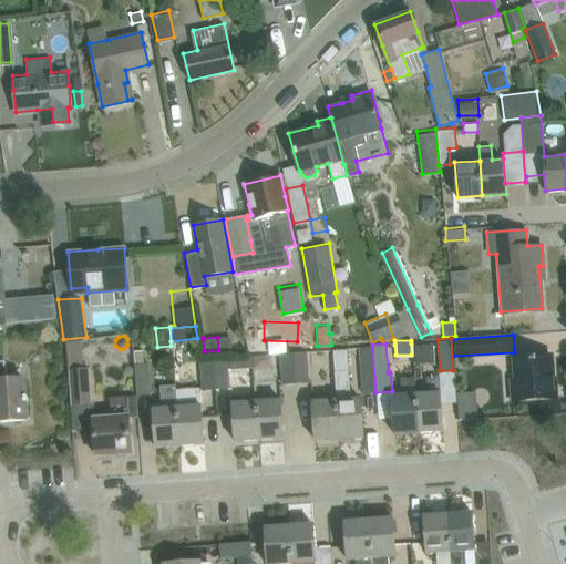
[(433,344),(413,345),(414,358),(434,358),(433,344)]
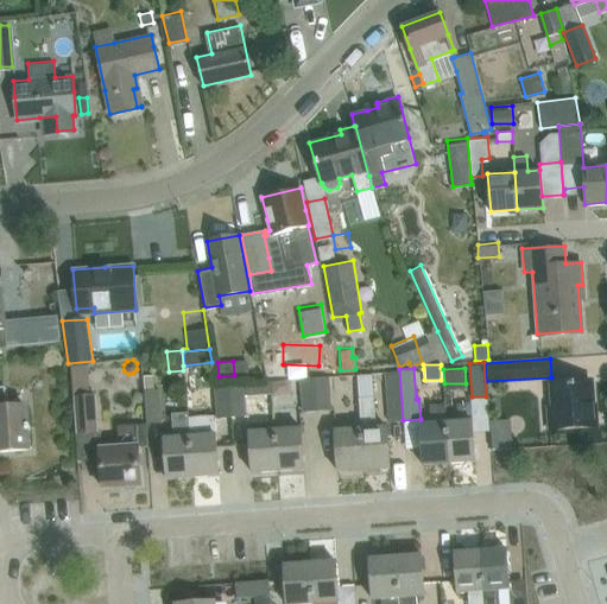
[(389,421),(403,420),(399,369),(385,369),(389,421)]
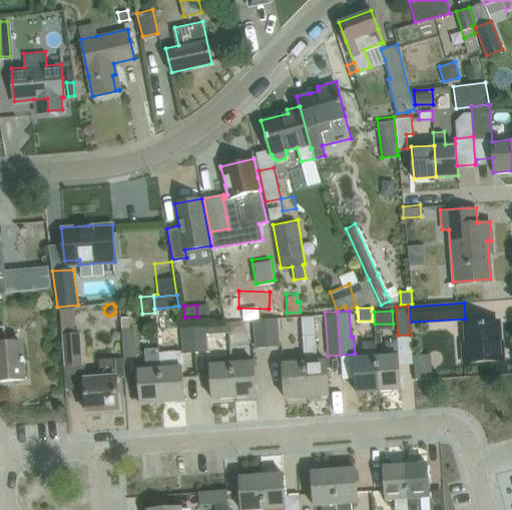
[(129,315),(120,316),(123,356),(136,355),(134,327),(130,327),(129,315)]
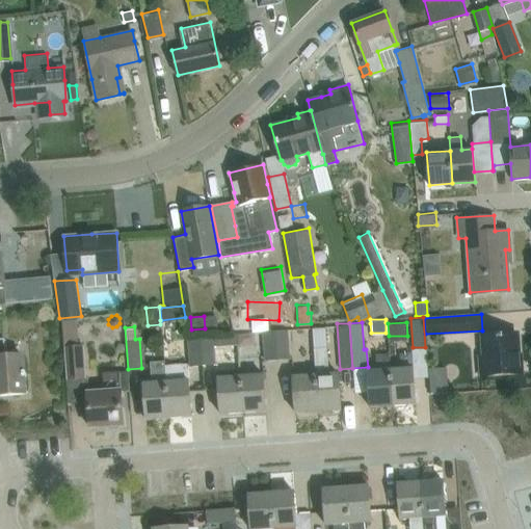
[(286,328),(274,328),(276,358),(289,356),(288,339),(311,338),(311,326),(286,328)]
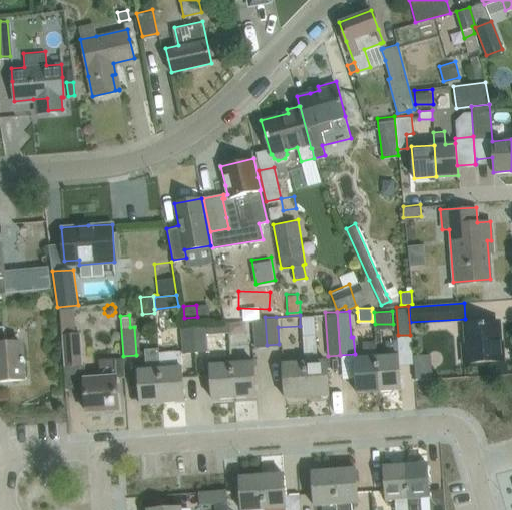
[(254,346),(267,345),(265,317),(228,320),(229,331),(253,329),(254,346)]
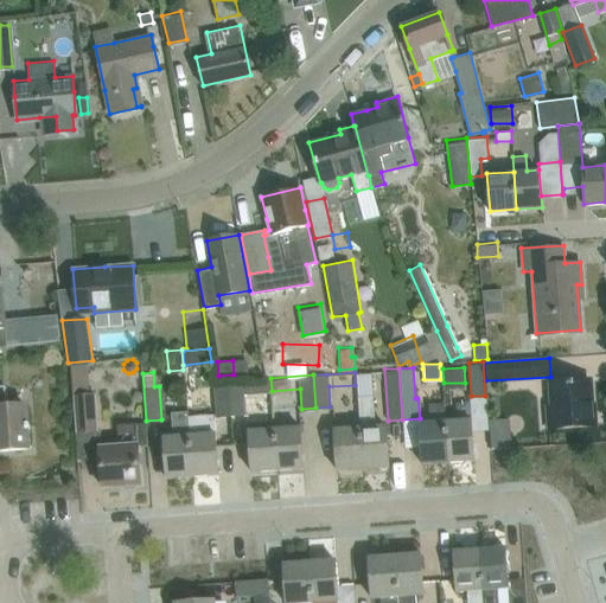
[(272,391),(270,378),(228,380),(230,415),(244,414),(242,392),(272,391)]
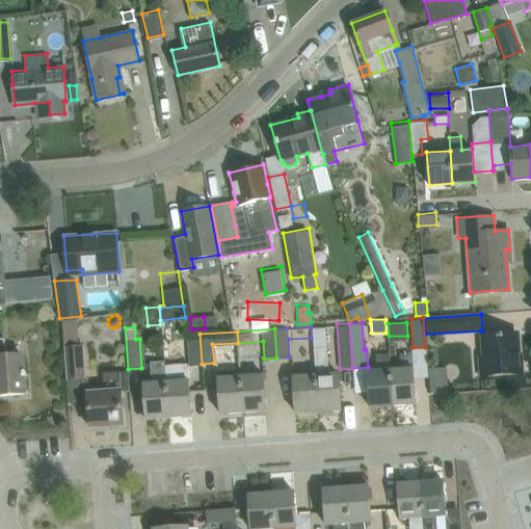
[(483,353),(478,353),(480,374),(519,372),(515,333),(482,335),(483,353)]
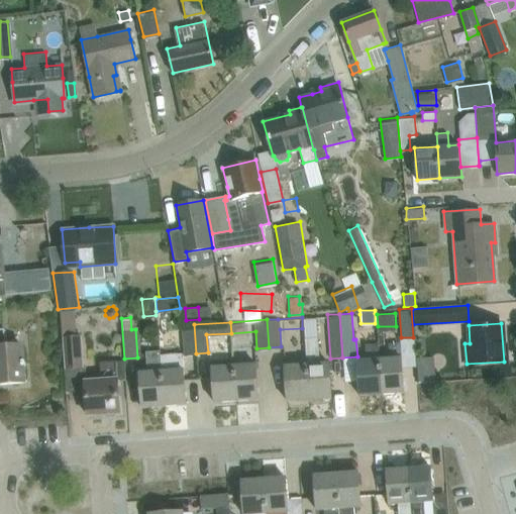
[(184,354),(196,353),(194,324),(182,325),(184,354)]
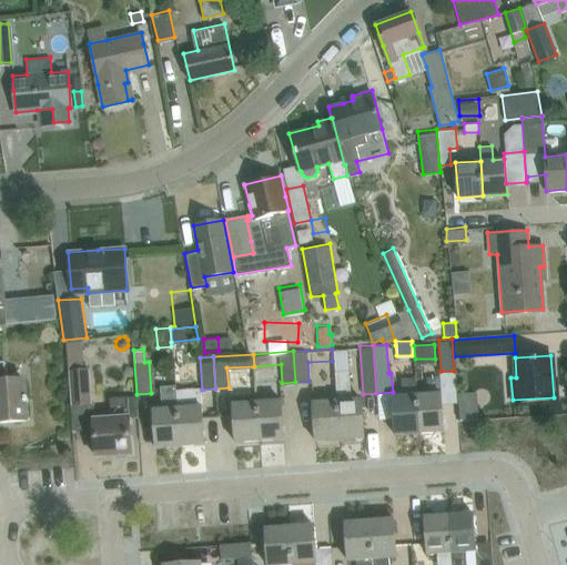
[(27,401),(27,396),(24,396),(23,380),(3,381),(2,361),(0,360),(0,420),(27,419),(24,401),(27,401)]
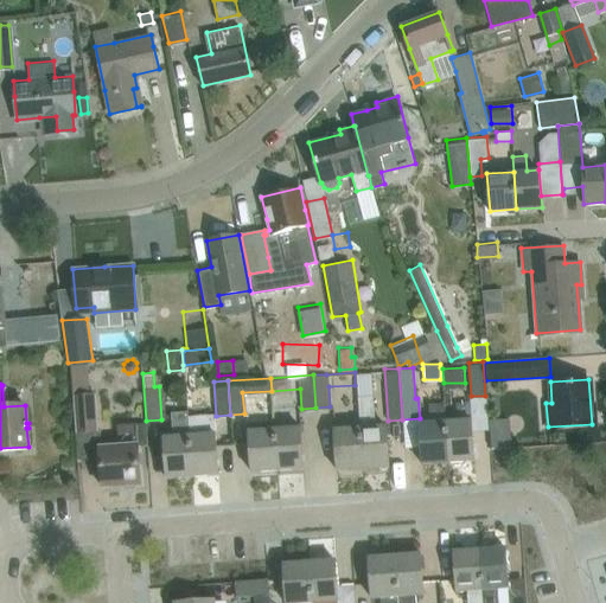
[(357,396),(359,428),(363,467),(388,466),(386,425),(376,427),(374,395),(357,396)]
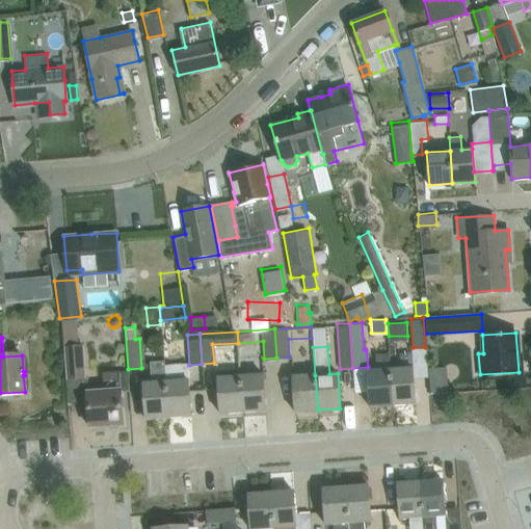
[(82,377),(80,347),(63,348),(67,378),(82,377)]
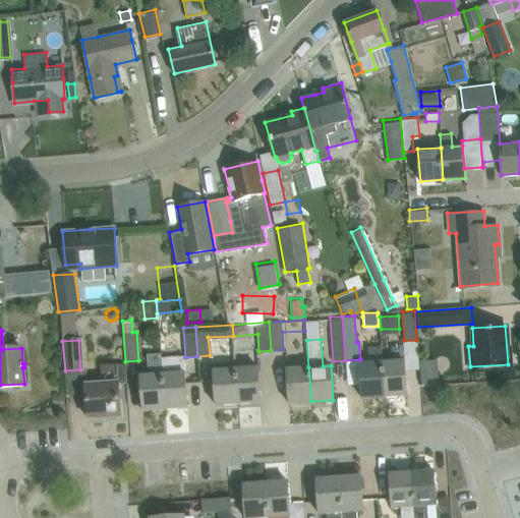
[(359,363),(360,378),(361,398),(385,396),(383,362),(382,362),(381,345),(366,345),(367,363),(359,363)]
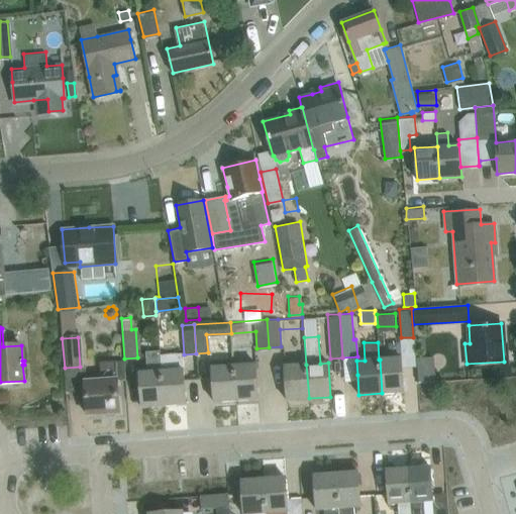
[(162,405),(160,372),(161,372),(160,354),(159,348),(144,349),(146,373),(138,373),(141,406),(162,405)]
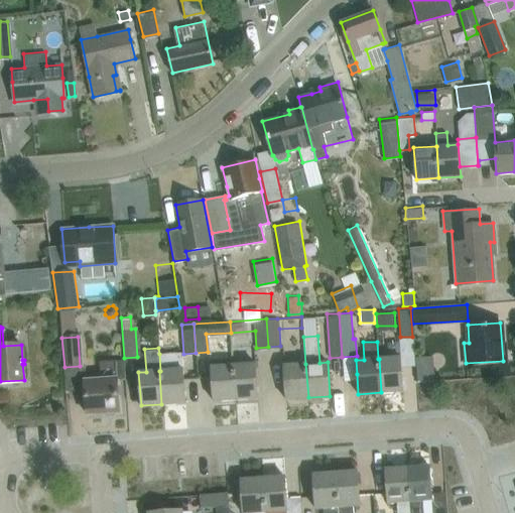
[(182,369),(181,369),(180,352),(159,354),(160,371),(159,371),(161,404),(184,402),(182,369)]
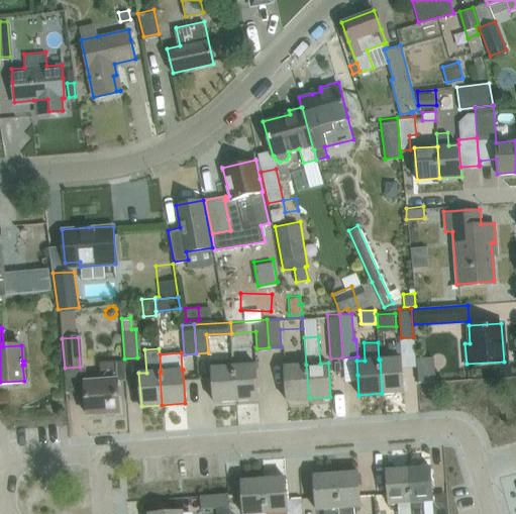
[(380,360),(382,393),(403,392),(401,357),(380,360)]
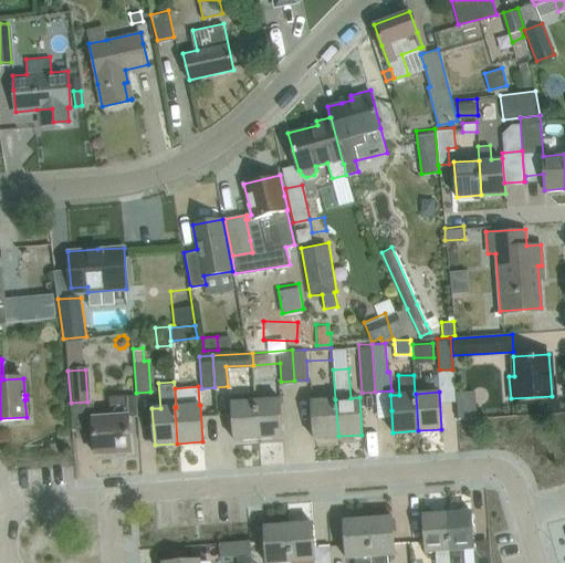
[(255,402),(254,393),(231,394),(233,439),(259,438),(255,402)]
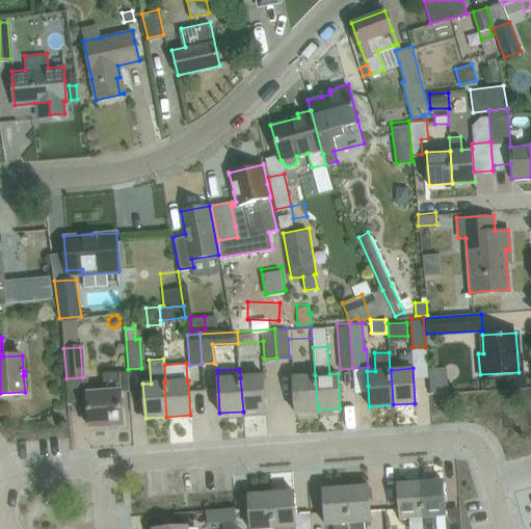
[(102,393),(87,394),(89,426),(123,424),(120,389),(129,389),(127,371),(101,373),(102,393)]
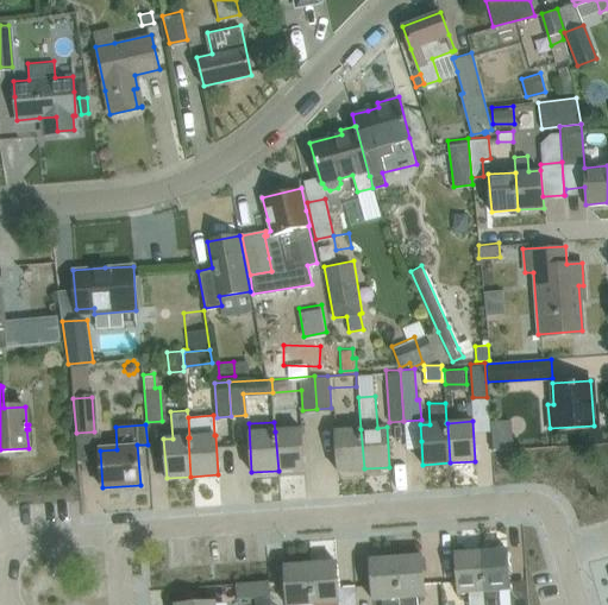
[(334,430),(338,471),(364,468),(361,429),(334,430)]
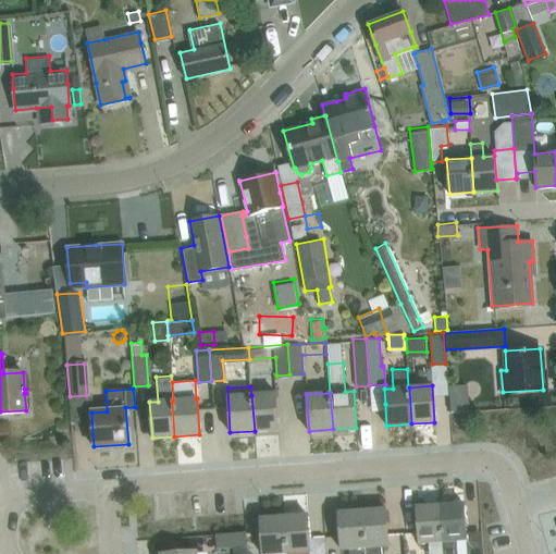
[(275,394),(251,395),(255,431),(278,429),(275,394)]
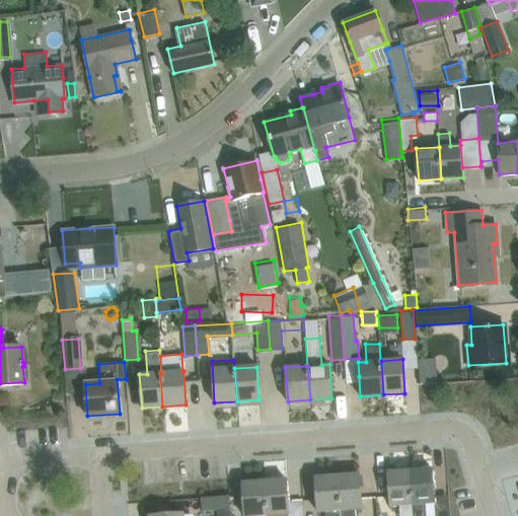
[(412,515),(425,515),(425,503),(434,502),(432,467),(409,469),(412,515)]
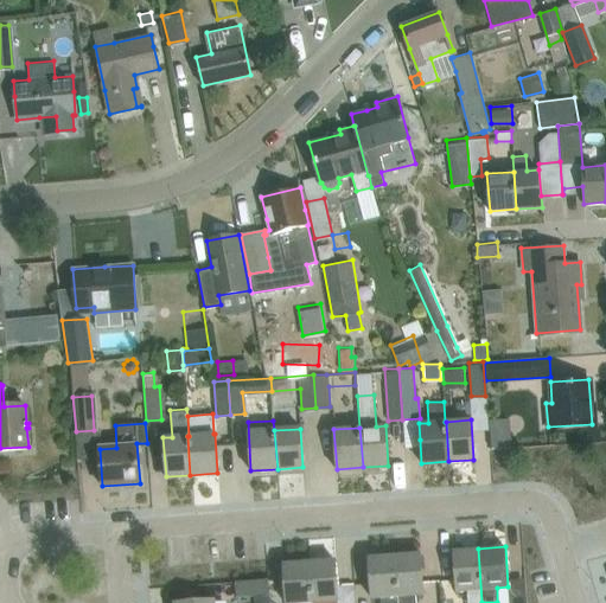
[(482,602),(478,549),(453,550),(457,590),(466,590),(466,602),(482,602)]
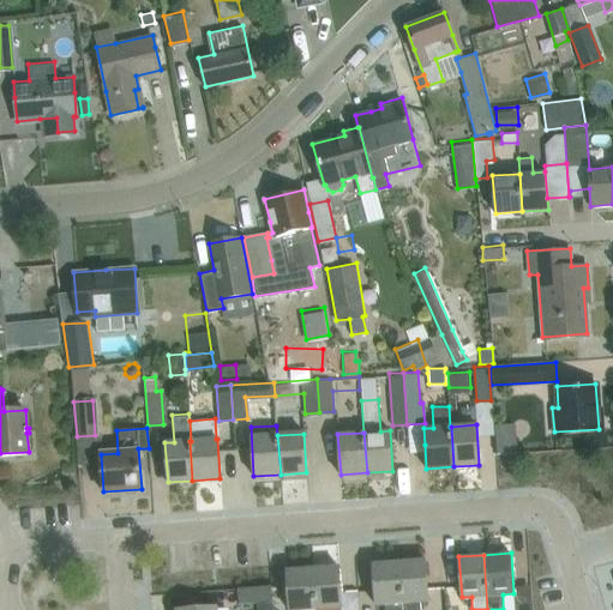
[(428,602),(426,583),(425,559),(397,561),(401,609),(419,609),(419,602),(428,602)]
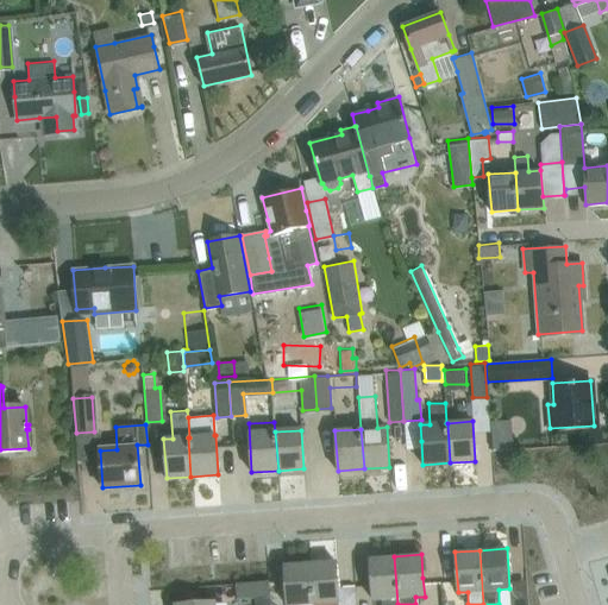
[(397,604),(394,556),(369,559),(373,600),(381,599),(381,604),(397,604)]
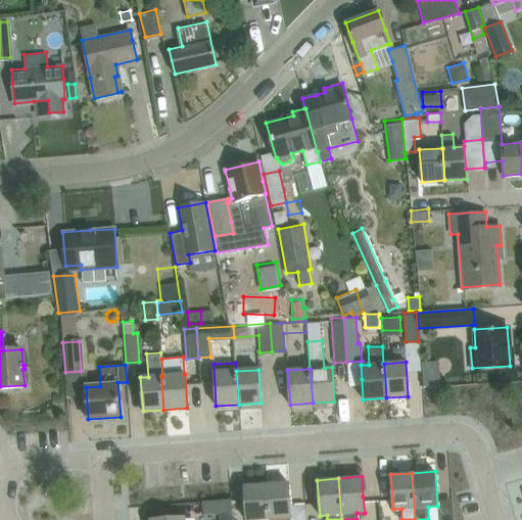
[(291,518),(288,482),(265,483),(268,519),(291,518)]
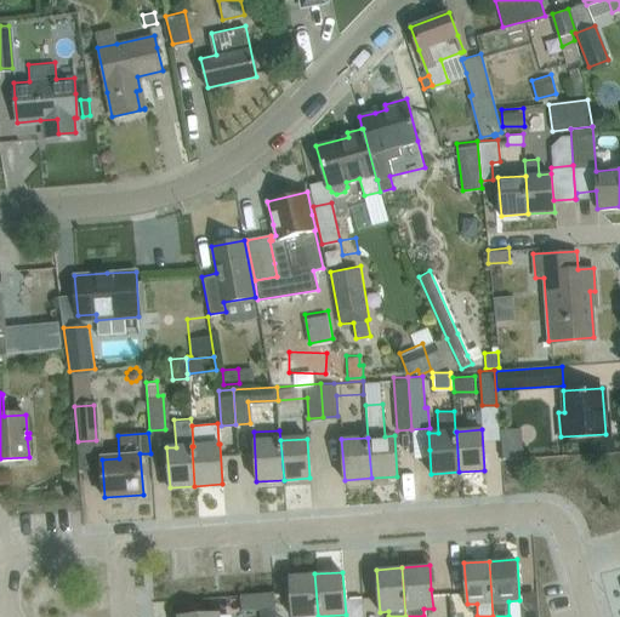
[(291,616),(306,616),(318,616),(314,573),(289,576),(291,616)]
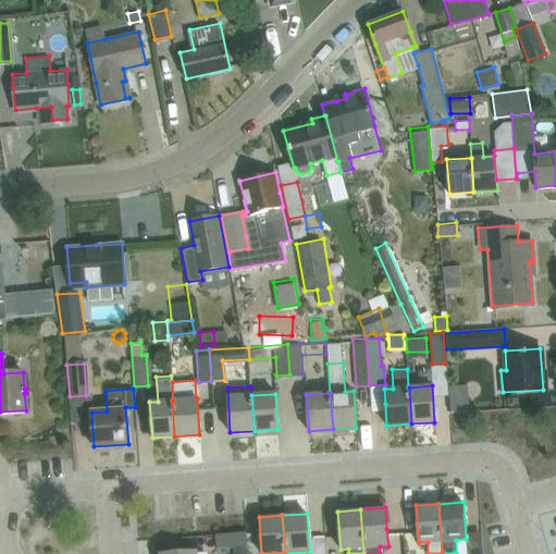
[(245,531),(214,533),(215,546),(246,544),(245,531)]
